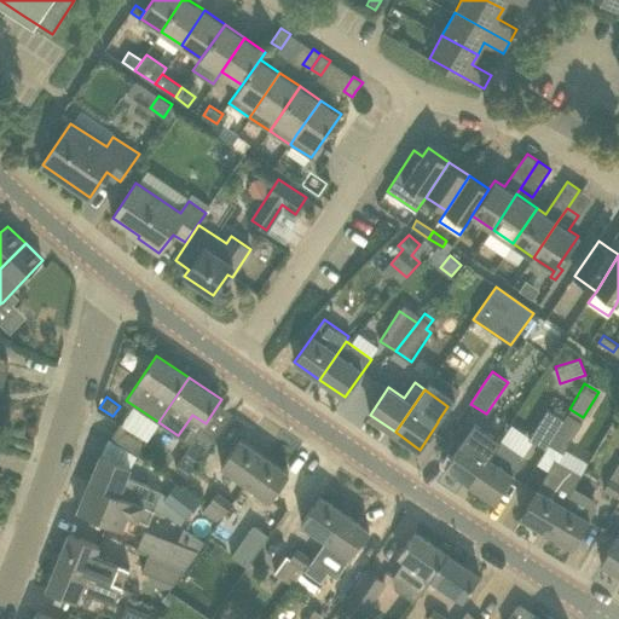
[(549,444),(563,418),(551,410),(548,408),(530,437),(534,440),(533,441),(545,449),(549,444)]
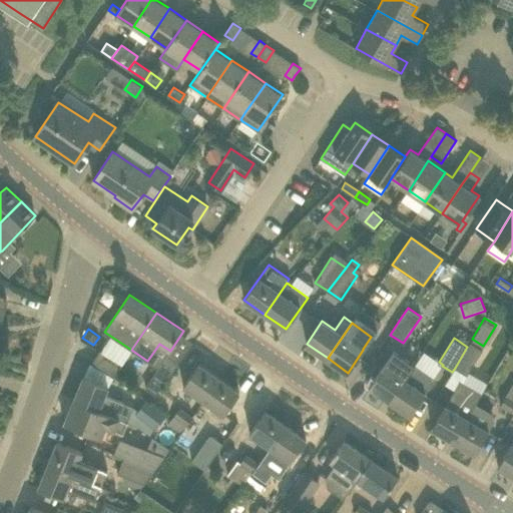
[(467,347),(455,368),(467,375),(468,372),(482,349),(470,342),(467,347)]
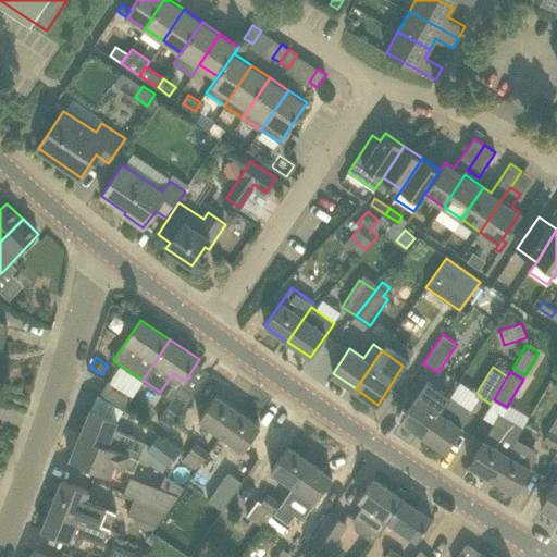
[(133,395),(109,380),(99,395),(124,409),(133,395)]
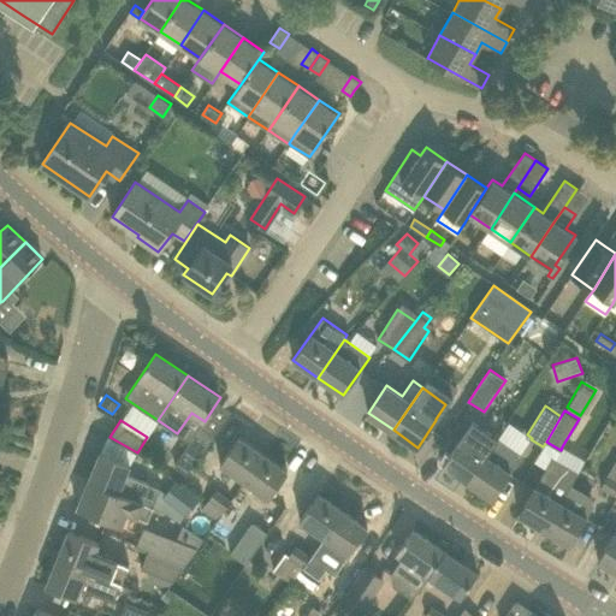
[(173,466),(187,474),(215,434),(201,426),(190,442),(173,466)]
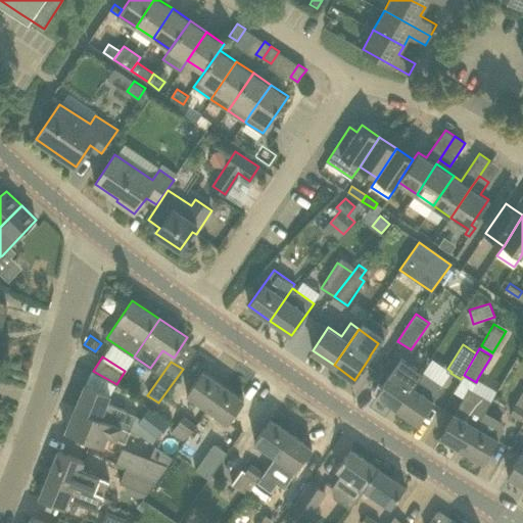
[(224,385),(202,371),(187,394),(207,409),(224,385)]
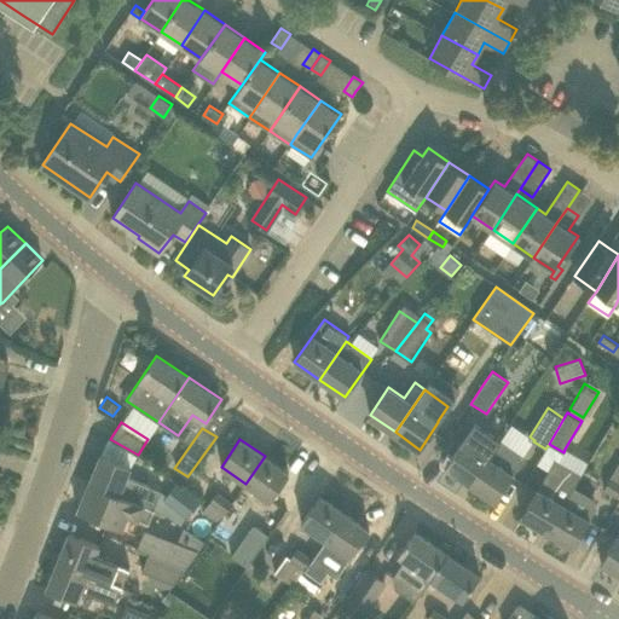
[(464,440),(445,467),(470,484),(489,457),(464,440)]
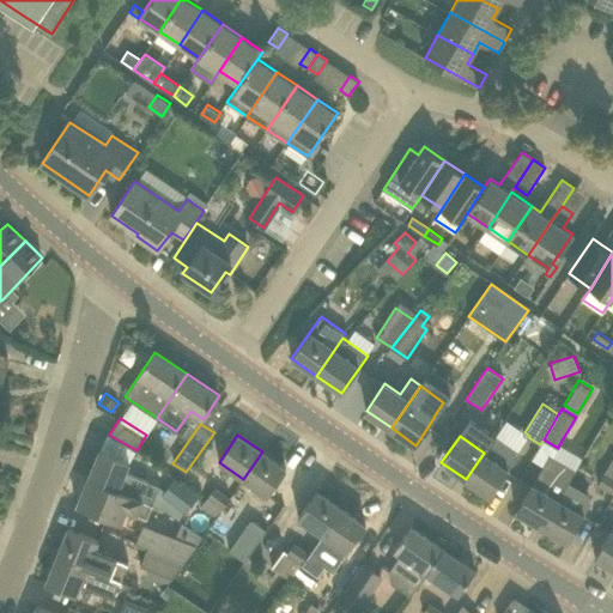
[(490,497),(509,471),(508,469),(520,453),(496,436),(484,453),(466,479),(490,497)]
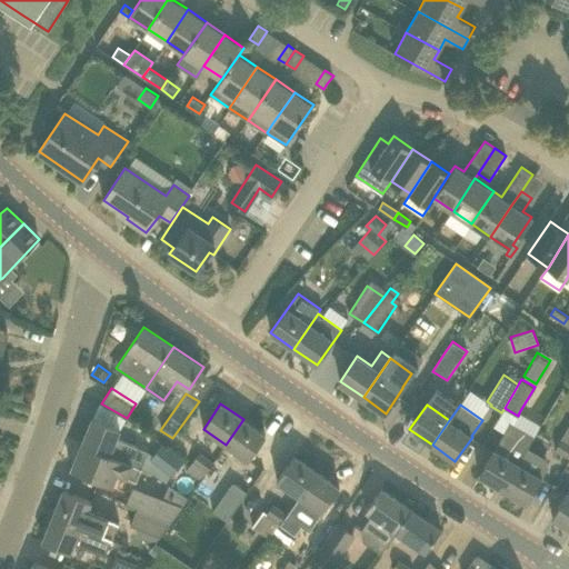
[(136,446),(117,439),(120,429),(93,418),(82,443),(141,467),(148,450),(136,446)]
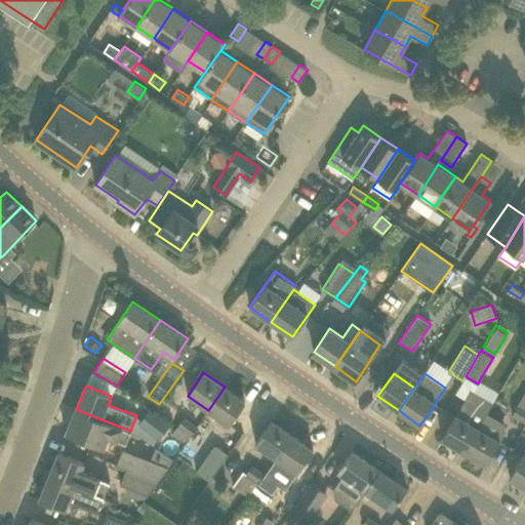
[(230,425),(245,402),(225,387),(208,410),(230,425)]
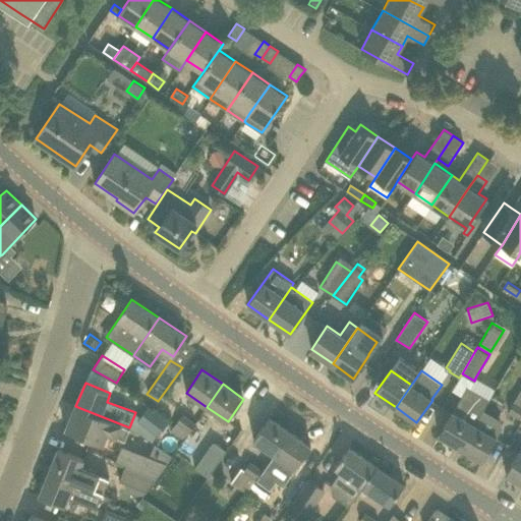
[(467,388),(439,436),(461,448),(483,409),(487,398),(467,388)]
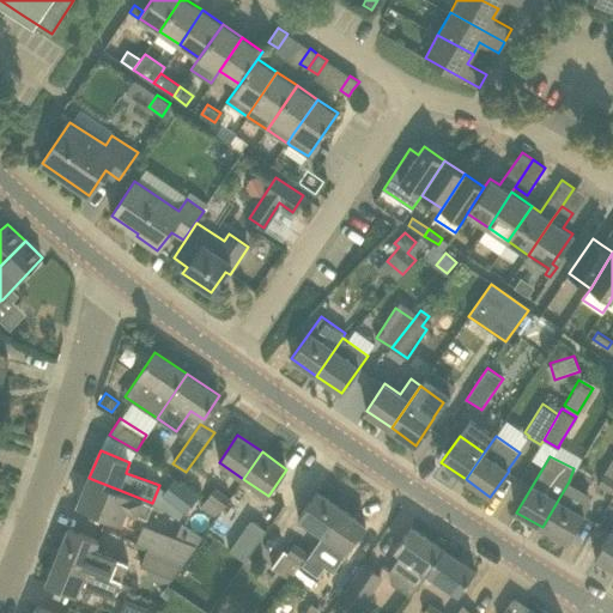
[(612,457),(598,484),(612,492),(612,457)]
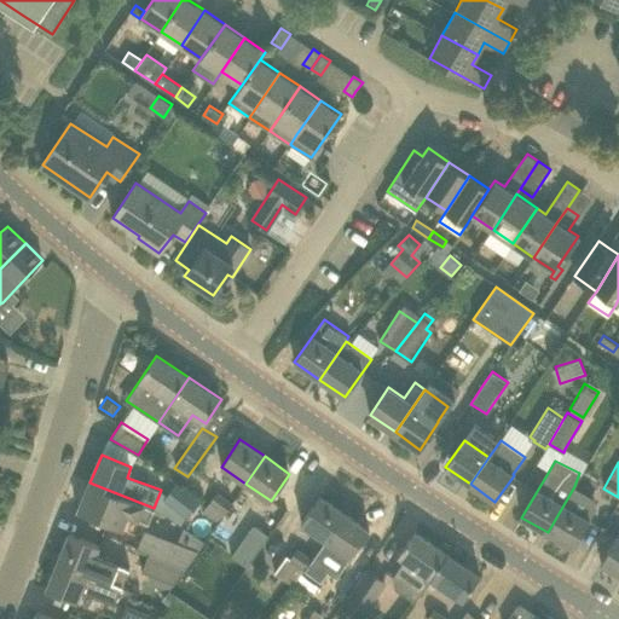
[(79,510),(123,528),(128,516),(138,520),(148,522),(154,508),(90,482),(79,510)]
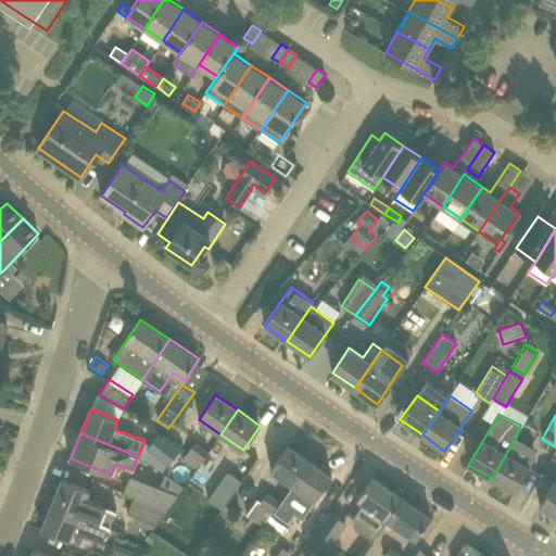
[(159,433),(152,441),(147,449),(168,465),(180,450),(159,433)]
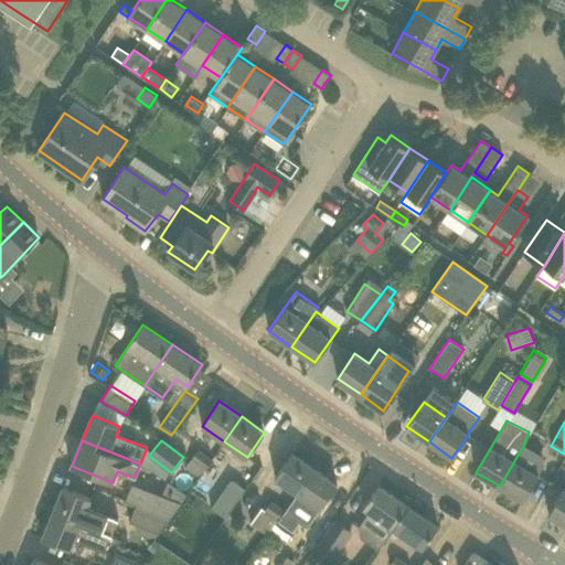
[(500,486),(523,500),(545,462),(543,455),(524,444),(500,486)]
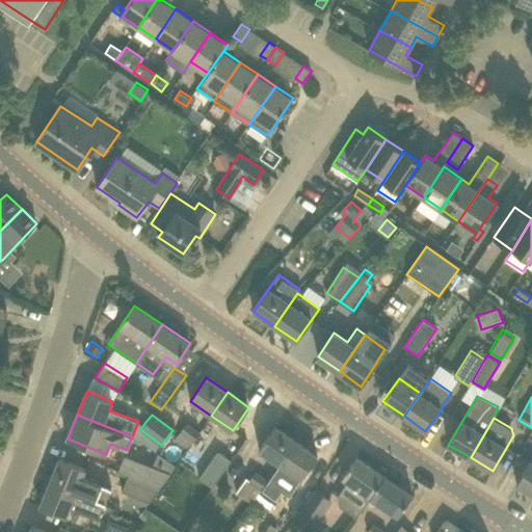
[(194,440),(200,432),(185,423),(175,441),(187,450),(194,440)]
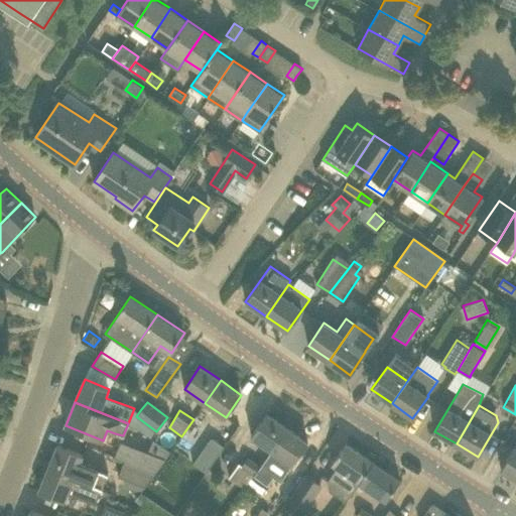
[(287,427),(266,413),(251,435),(271,449),(287,427)]
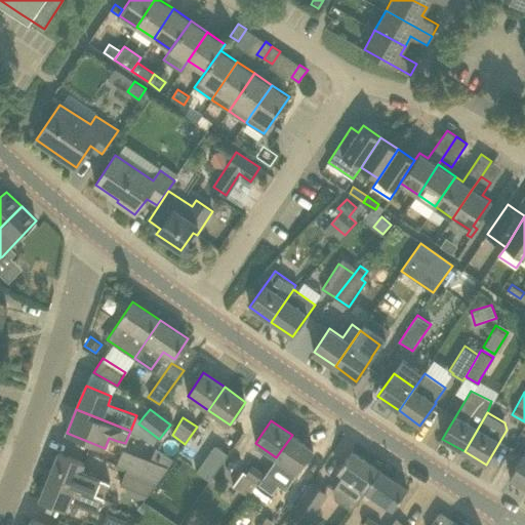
[(297,473),(314,450),(292,435),(276,457),(297,473)]
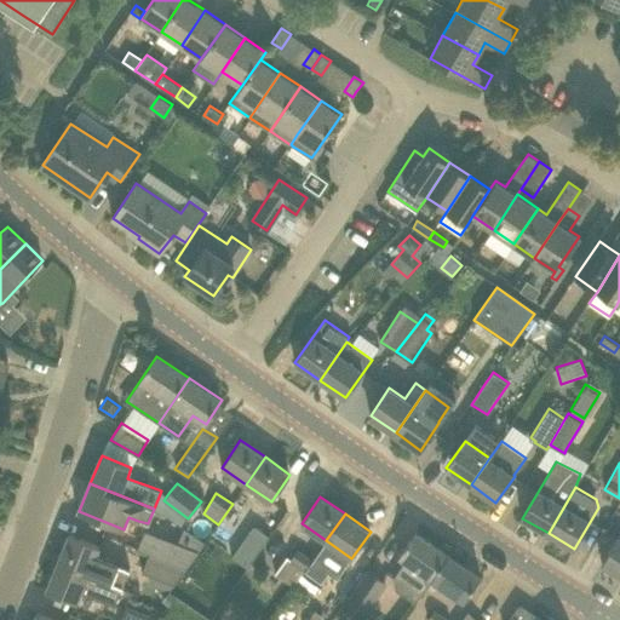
[(247,568),(269,535),(253,524),(231,557),(247,568)]
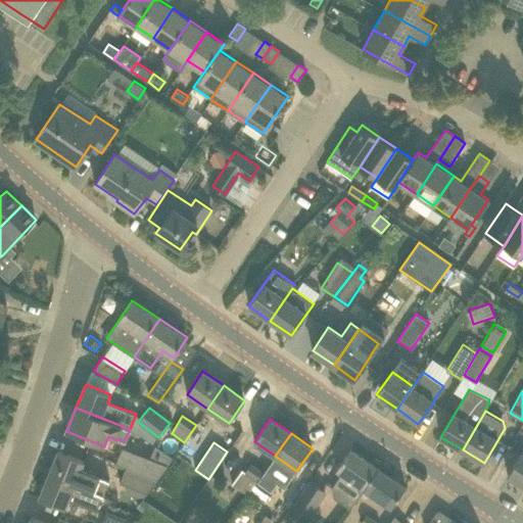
[(116,463),(127,467),(156,479),(167,466),(150,459),(123,447),(116,463)]
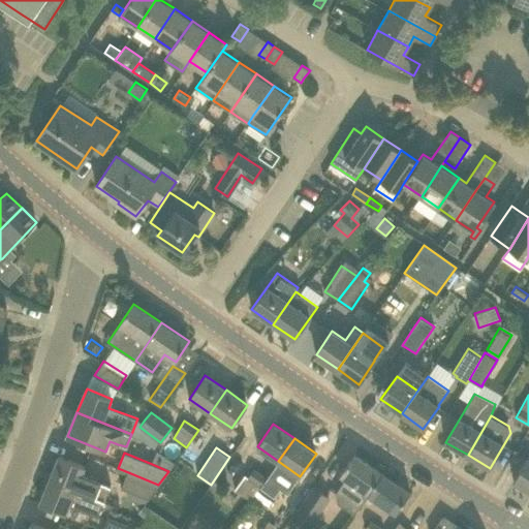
[(354,514),(367,493),(382,473),(354,454),(340,474),(346,478),(336,493),(338,503),(354,514)]
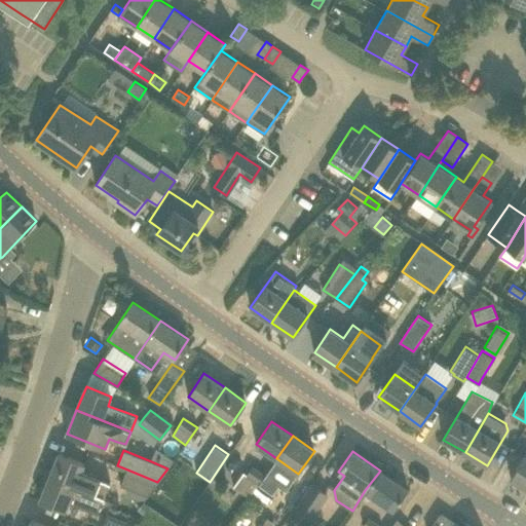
[(84,463),(59,452),(49,477),(74,487),(94,494),(104,499),(109,484),(100,480),(80,472),(84,463)]
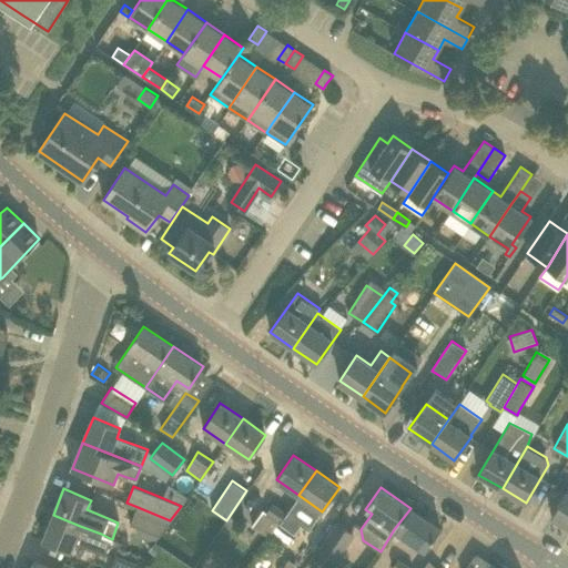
[(567,488),(567,490),(551,517),(567,526),(567,488)]
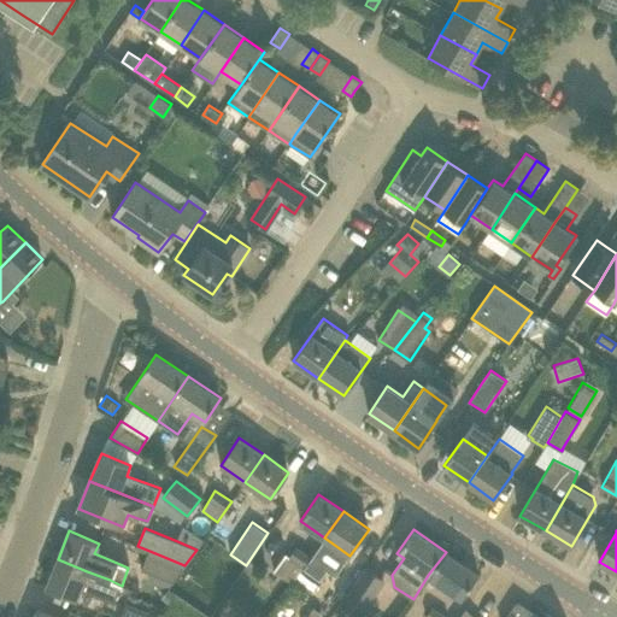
[(289,556),(304,565),(310,556),(297,546),(289,556)]
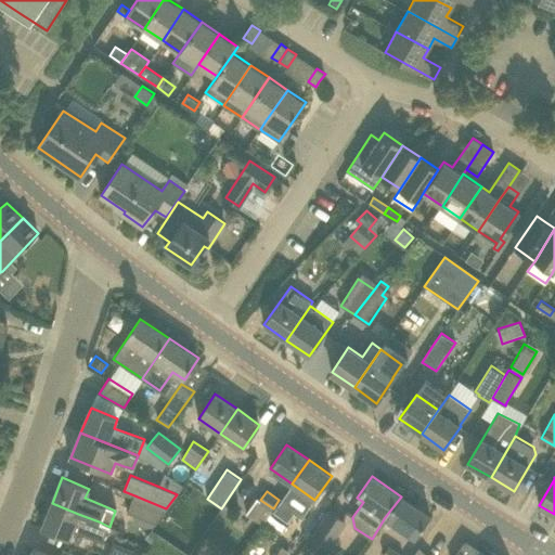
[(166,508),(134,495),(127,512),(156,524),(166,508)]
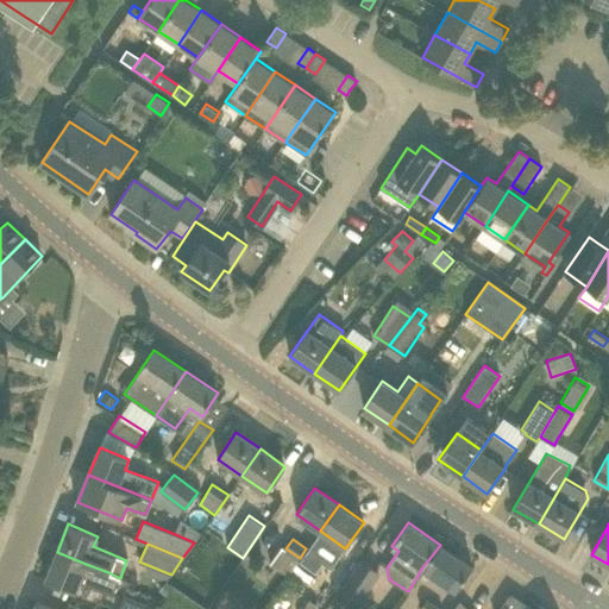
[(456,590),(472,566),(440,545),(422,567),(456,590)]
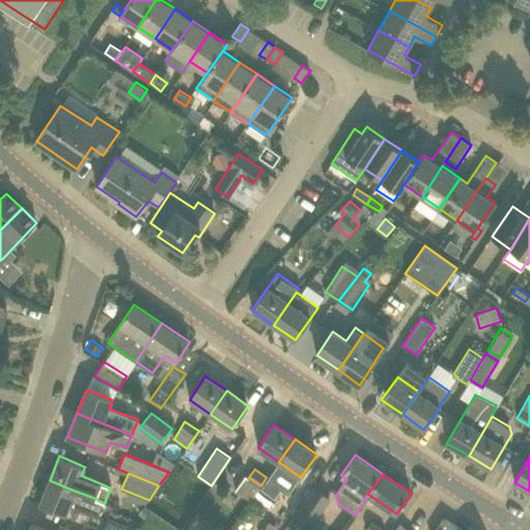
[(261,486),(248,477),(244,475),(235,491),(251,501),(254,497),(261,486)]
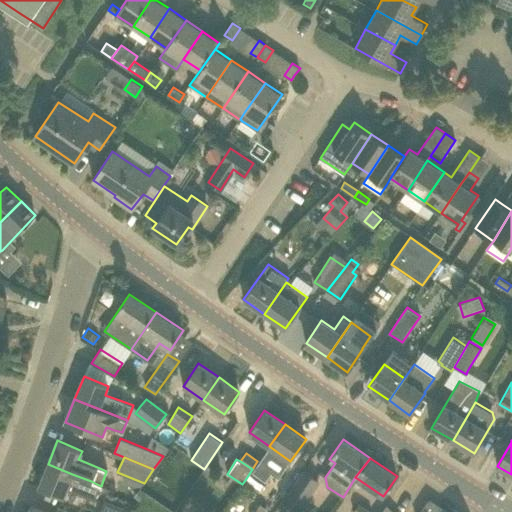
[(252,469),(265,479),(271,470),(257,461),(252,469)]
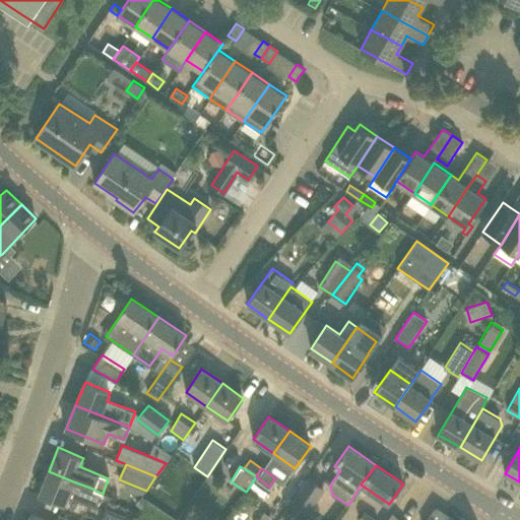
[(49,471),(39,495),(63,505),(67,496),(95,508),(101,498),(103,494),(92,489),(73,481),(49,471)]
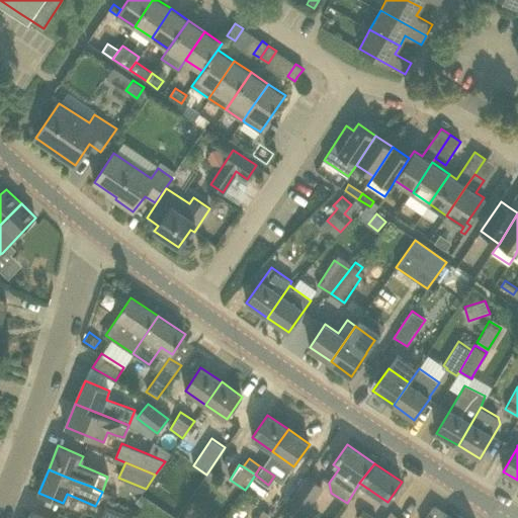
[(255,475),(248,486),(261,495),(268,485),(255,475)]
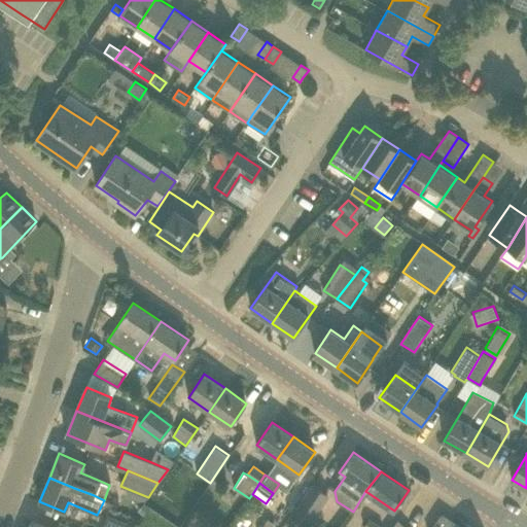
[(290,515),(308,526),(329,494),(312,483),(290,515)]
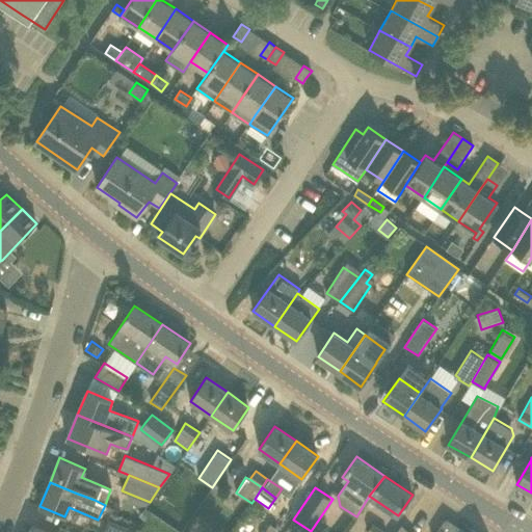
[(466,531),(446,517),(435,531),(466,531)]
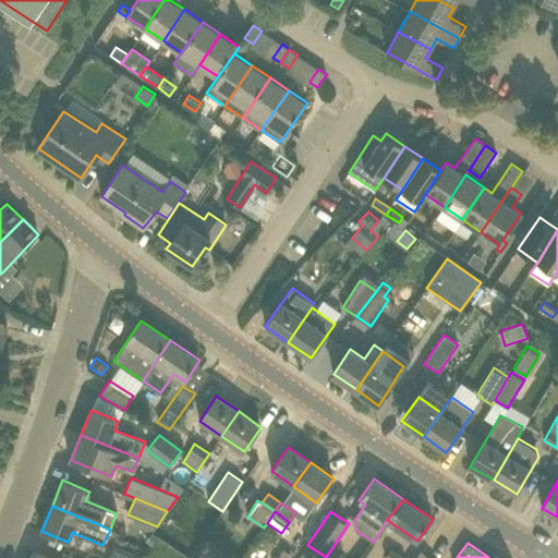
[(114,545),(108,557),(131,557),(133,554),(114,545)]
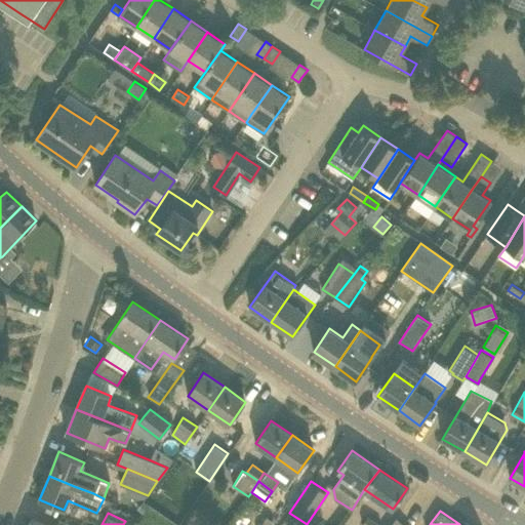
[(361,524),(379,524),(380,524),(367,516),(361,524)]
